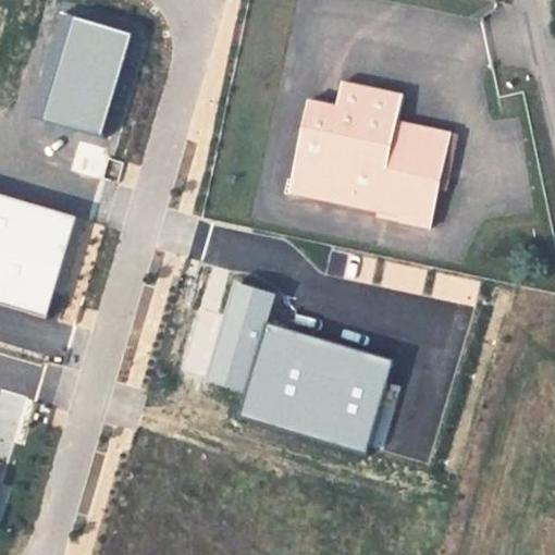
[(132,34),(76,16),(46,120),(101,136),(132,34)]
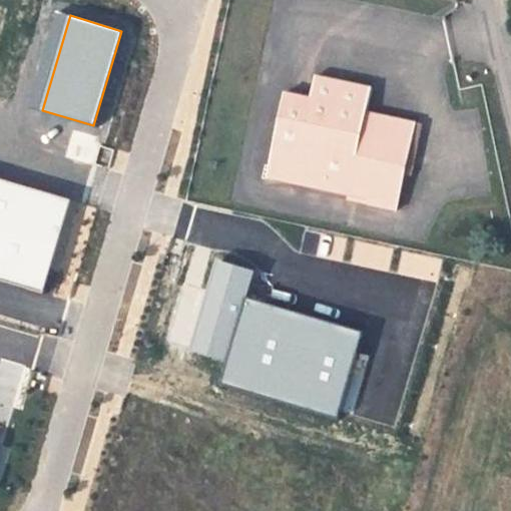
[(282,91),(264,176),(367,199),(366,203),(392,209),(411,121),(385,116),(380,137),(359,133),(368,87),(313,75),(308,96),(282,91)]
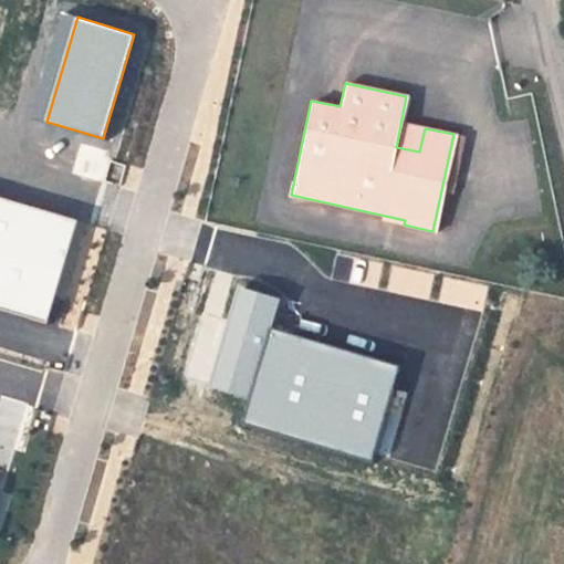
[(79,219),(0,196),(0,309),(49,323),(79,219)]
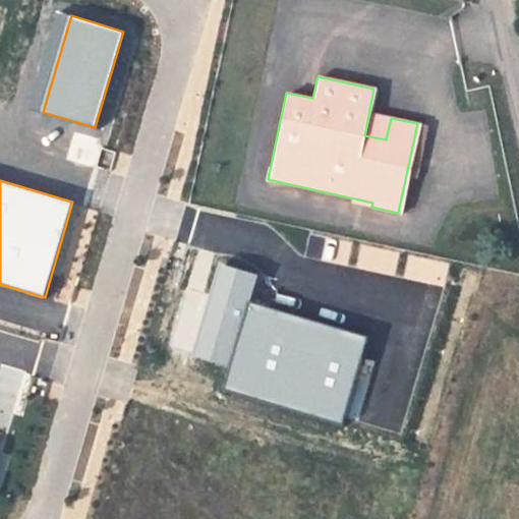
[(216,262),(192,350),(228,362),(254,273),(216,262)]
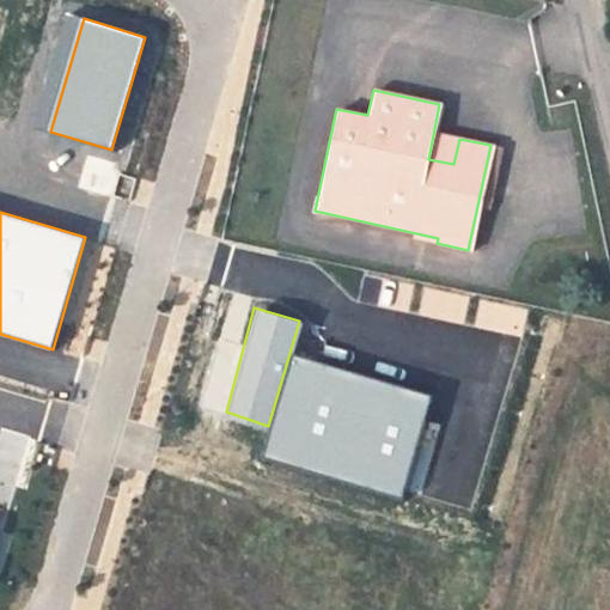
[(431,395),(291,349),(268,426),(258,458),(398,496),(431,395)]
